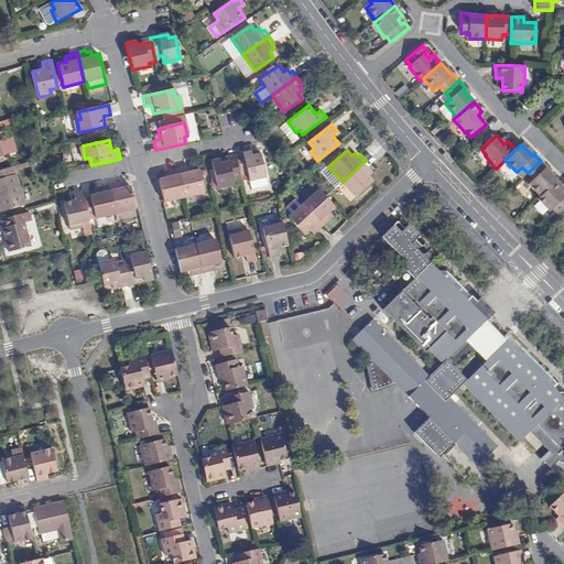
[(252,153),(236,158),(236,161),(240,176),(248,174),(249,181),(266,177),(260,155),(255,156),(252,153)]
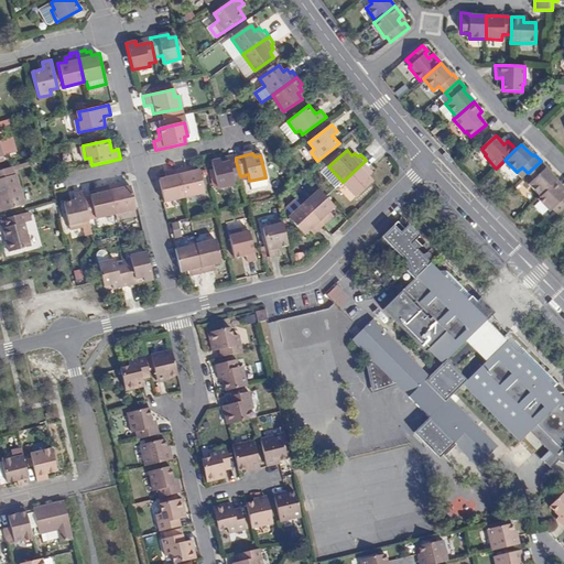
[(371,165),(366,160),(362,163),(343,182),(356,196),(373,181),(368,174),(372,171),(368,167),(371,165)]
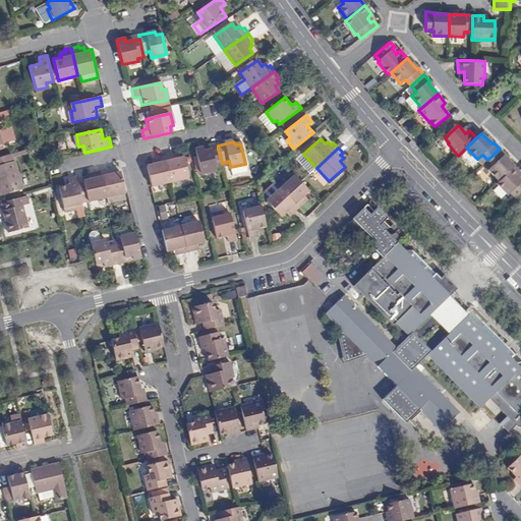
[(216,168),(223,167),(222,163),(218,149),(206,152),(205,149),(195,151),(197,157),(195,158),(197,168),(200,168),(201,174),(216,171),(216,168)]
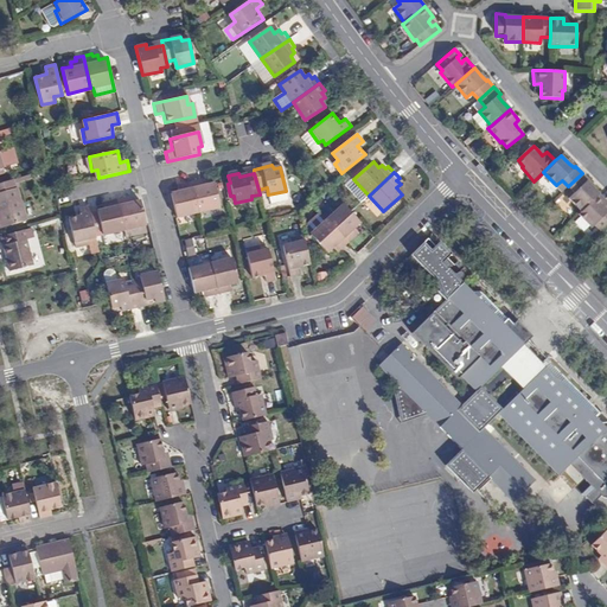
[(570,199),(581,211),(599,195),(593,187),(587,181),(588,180),(582,173),(568,186),(570,190),(575,195),(570,199)]
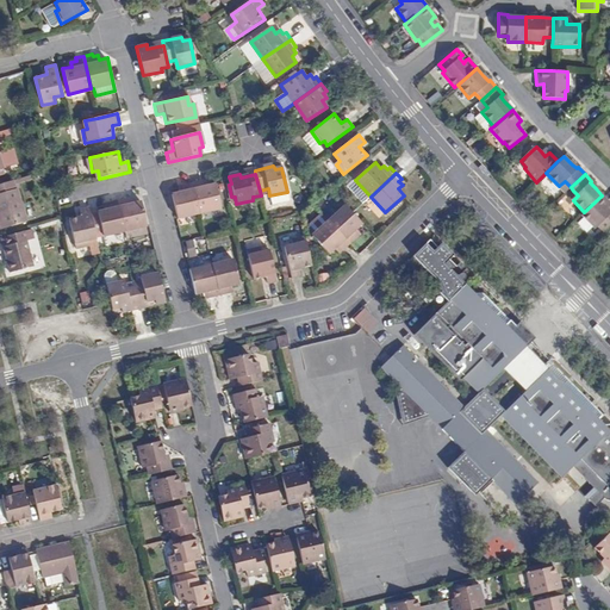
[(192,182),(199,213),(221,209),(215,184),(209,185),(207,181),(201,182),(201,180),(192,182)]
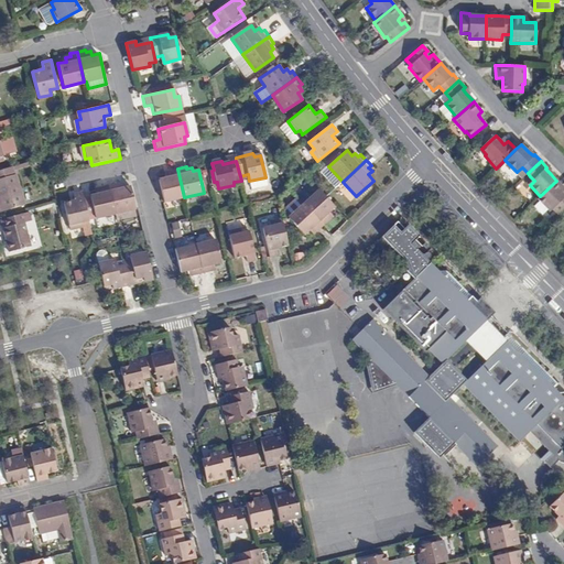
[(11,167),(0,170),(0,202),(2,212),(24,204),(15,174),(14,175),(11,167)]
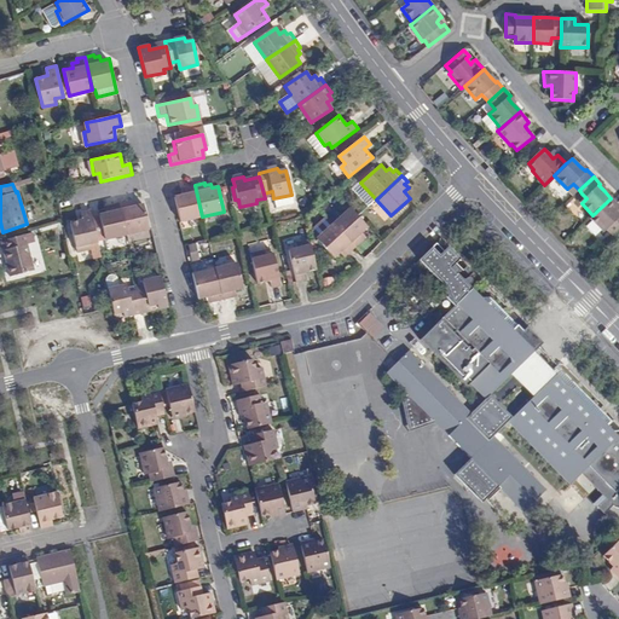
[(180,221),(202,217),(195,185),(186,186),(186,190),(181,191),(183,195),(174,197),(180,221)]
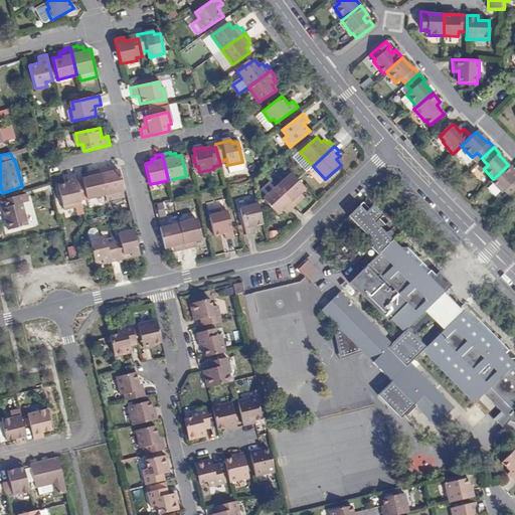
[(505,192),(509,196),(514,190),(514,179),(512,177),(514,174),(514,173),(514,171),(512,168),(508,165),(493,179),(491,182),(502,194),(505,192)]
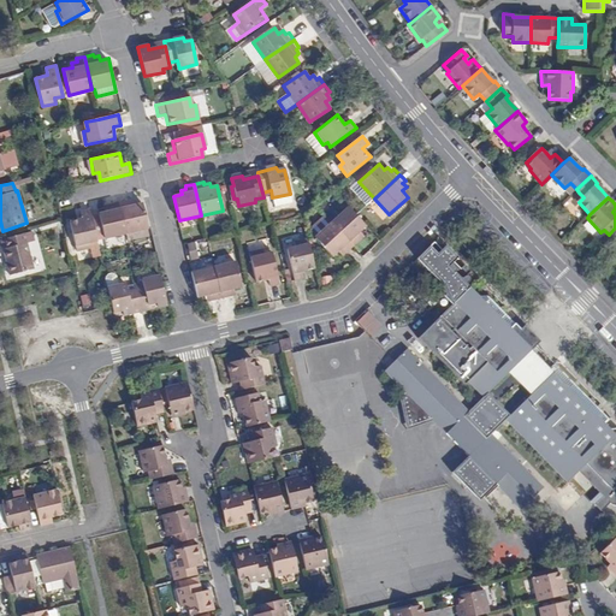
[(119,201),(126,234),(148,229),(143,205),(137,207),(135,201),(130,202),(129,200),(126,200),(119,201)]
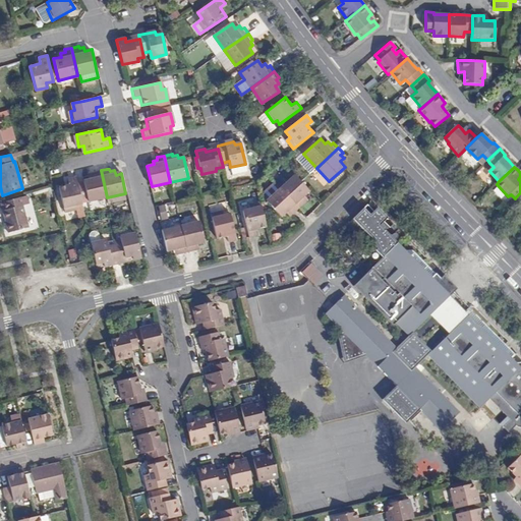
[(89,201),(107,197),(101,170),(98,171),(93,172),(94,175),(90,176),(91,180),(83,182),(83,183),(77,184),(81,204),(89,201)]
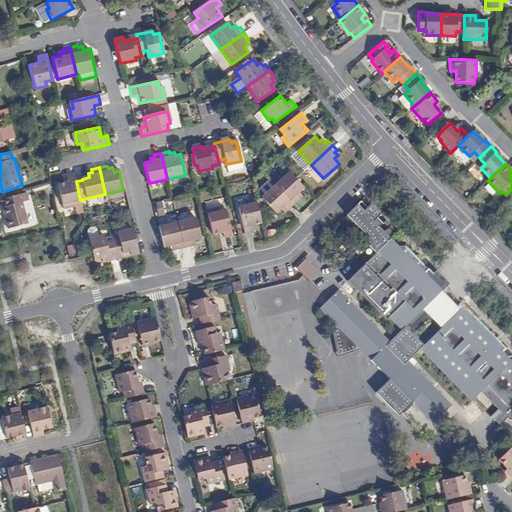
[(299,192),(303,188),(295,179),(289,172),(275,185),(294,205),(300,199),(298,197),(301,194),(299,192)]
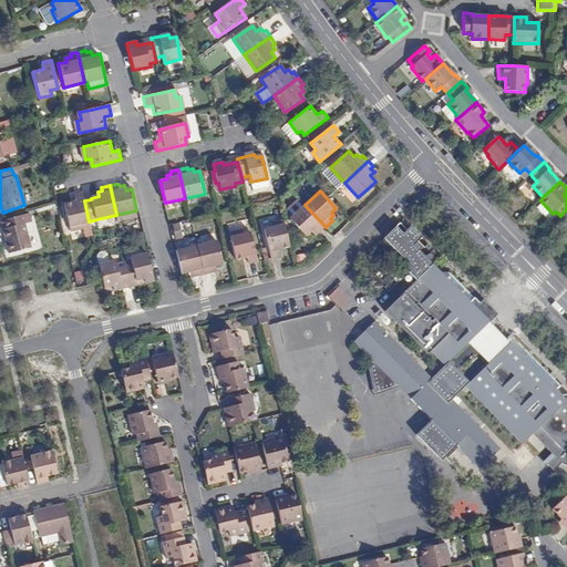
[(79,193),(73,194),(75,200),(64,204),(71,230),(83,228),(82,224),(89,222),(84,200),(82,192),(79,193)]
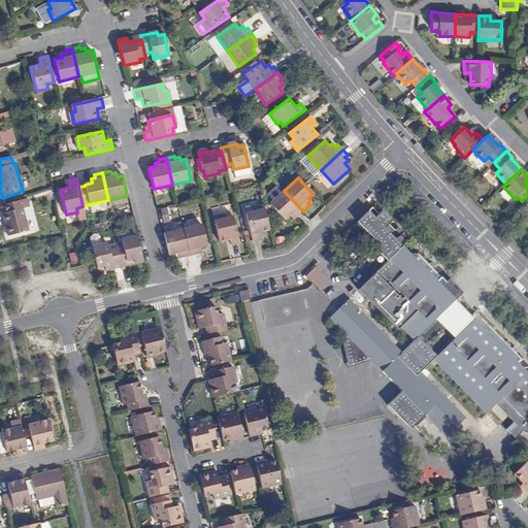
[(271,201),(284,191),(277,185),(274,187),(275,188),(269,194),(269,199),(271,201)]
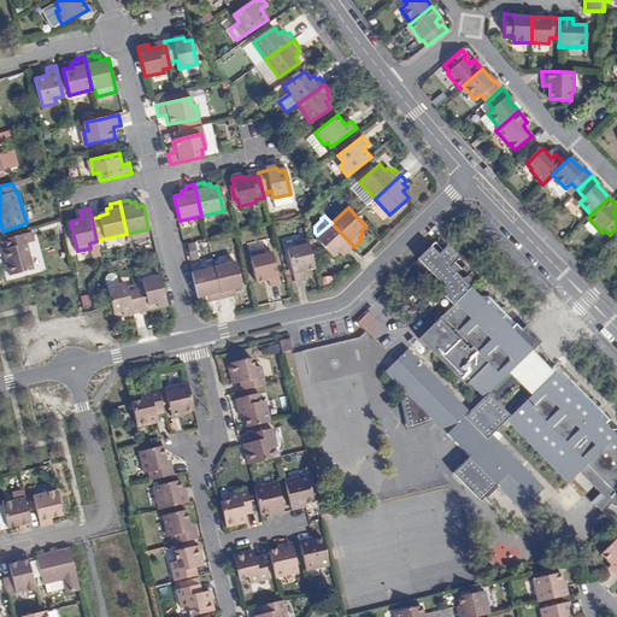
[(347,253),(354,247),(331,223),(317,235),(316,236),(333,256),(338,252),(340,254),(345,251),(347,253)]
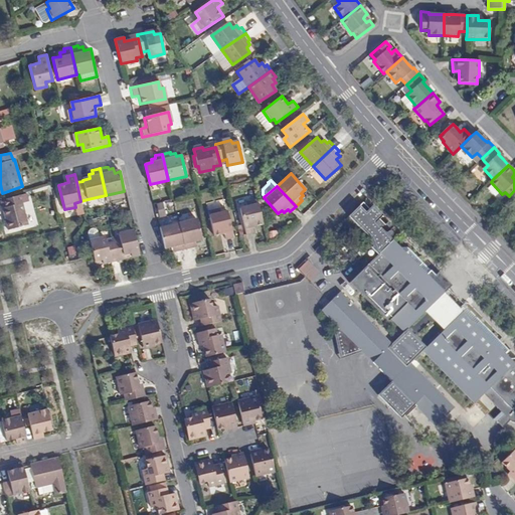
[(7,207),(3,208),(8,230),(27,225),(22,203),(21,201),(27,200),(26,195),(5,200),(7,207)]
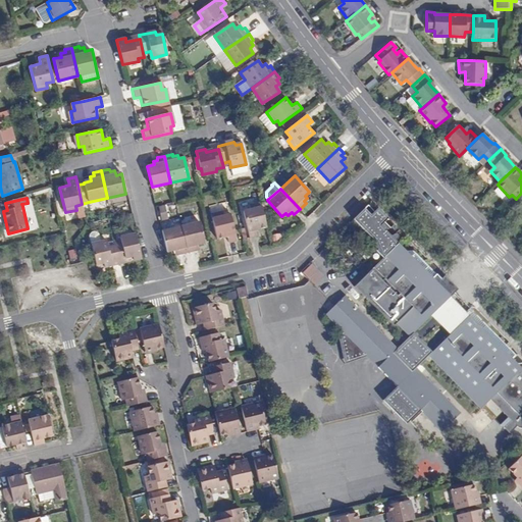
[(258,230),(266,227),(261,203),(250,206),(251,210),(244,211),(251,239),(259,236),(258,230)]
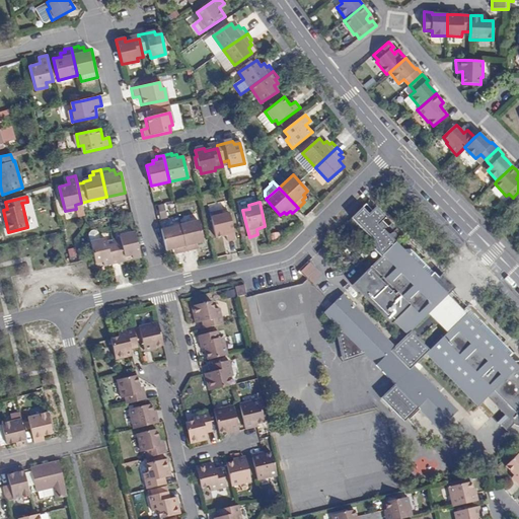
[(373,210),(367,204),(352,218),(362,229),(380,212),(377,209),(375,207),(373,210)]
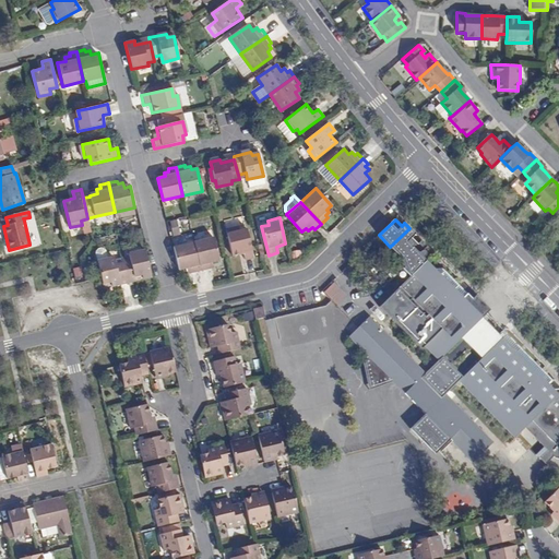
[(171,236),(179,235),(177,221),(169,222),(171,236)]
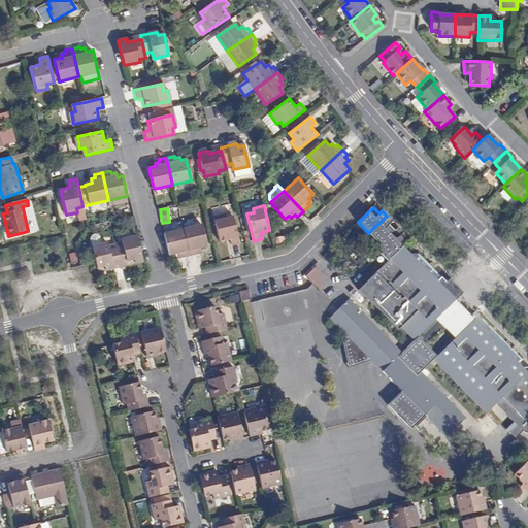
[(232,245),(239,243),(234,217),(226,219),(226,215),(215,218),(221,242),(230,239),(232,245)]
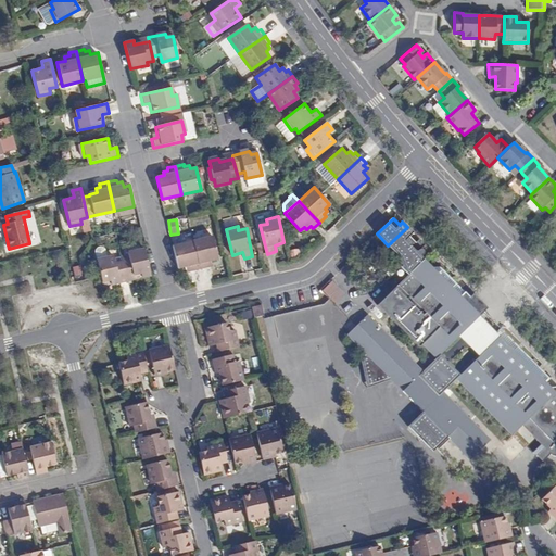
[(407,227),(388,245),(399,257),(416,241),(411,236),(413,232),(409,229),(407,227)]
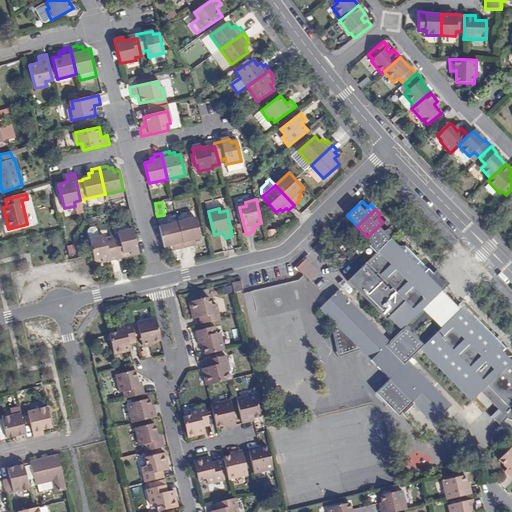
[(177,222),(184,249),(191,247),(190,244),(195,243),(195,240),(200,238),(195,218),(177,222)]
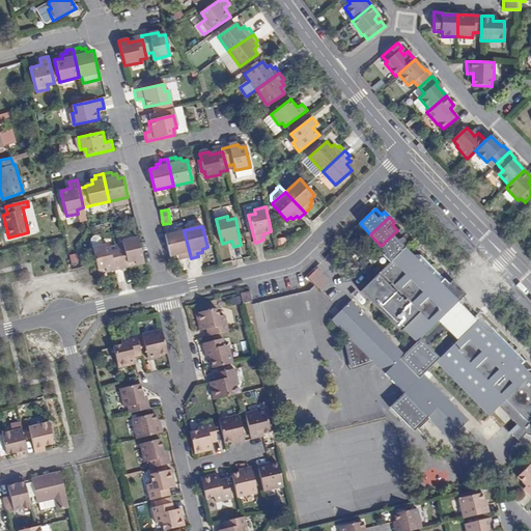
[(397,230),(381,246),(376,250),(388,262),(406,246),(409,242),(402,235),(404,233),(402,230),(400,228),(397,230)]
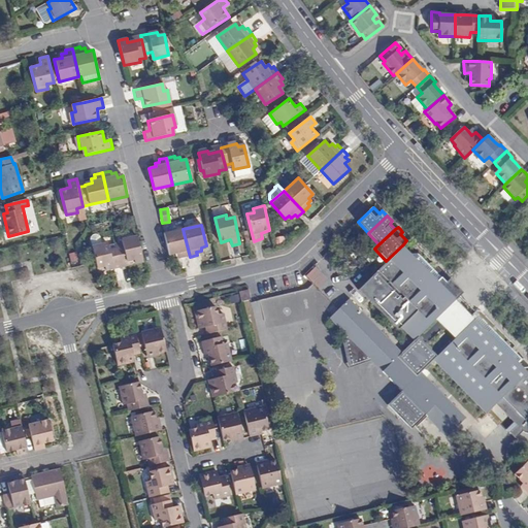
[(183,258),(190,257),(183,229),(164,233),(169,255),(174,253),(175,256),(182,255),(183,258)]
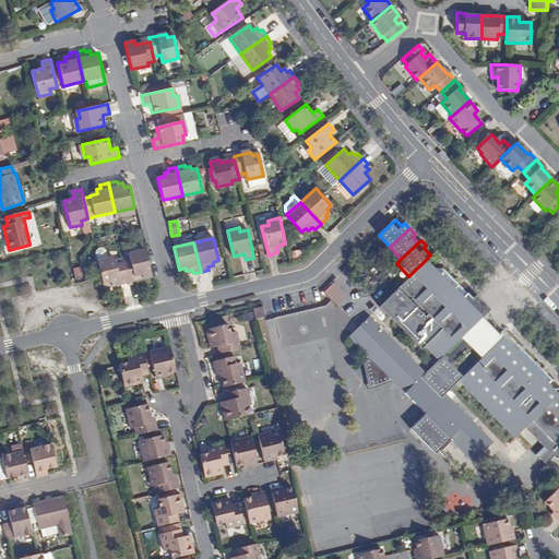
[(104,288),(128,283),(127,278),(122,260),(117,261),(116,258),(108,259),(107,253),(103,249),(98,249),(97,253),(104,288)]
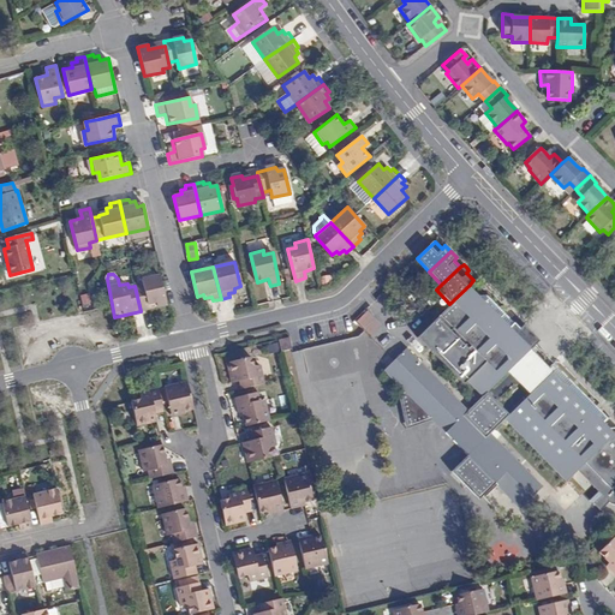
[(142,284),(135,286),(139,306),(156,302),(157,308),(166,305),(160,276),(141,281),(142,284)]
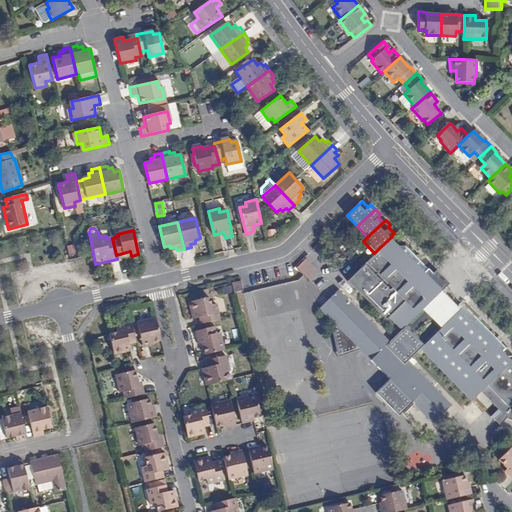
[(399,330),(385,342),(380,337),(378,339),(359,319),(361,317),(336,291),(317,309),(326,319),(337,359),(357,350),(386,380),(375,391),(398,413),(409,404),(430,425),(441,414),(436,409),(443,402),(405,362),(418,350),(430,363),(434,359),(447,373),(444,377),(469,403),(480,393),(495,409),(489,416),(498,425),(505,418),(508,420),(510,420),(511,419),(511,361),(511,363),(492,342),(499,335),(422,257),(419,260),(407,247),(403,250),(391,237),(374,253),(349,278),(361,291),(365,288),(377,301),(374,304),(399,330)]
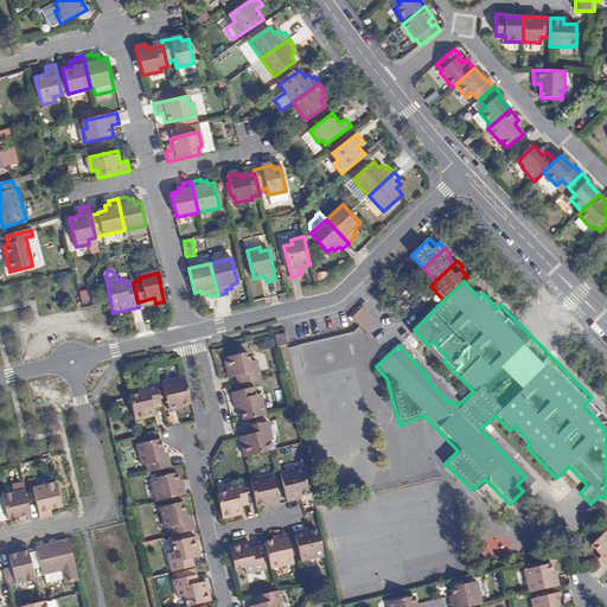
[(359,306),(350,317),(363,331),(374,321),(359,306)]
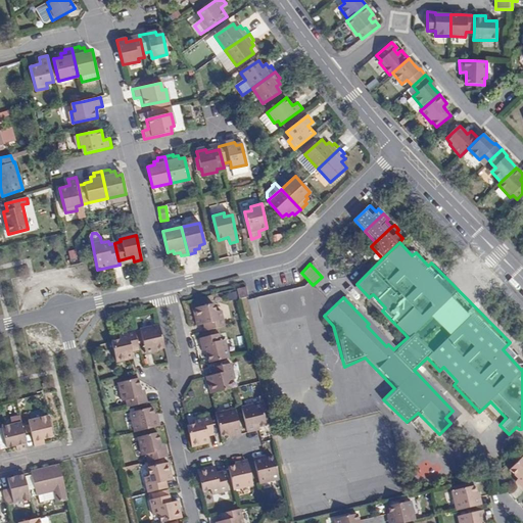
[(237,289),(239,298),(248,296),(246,287),(237,289)]
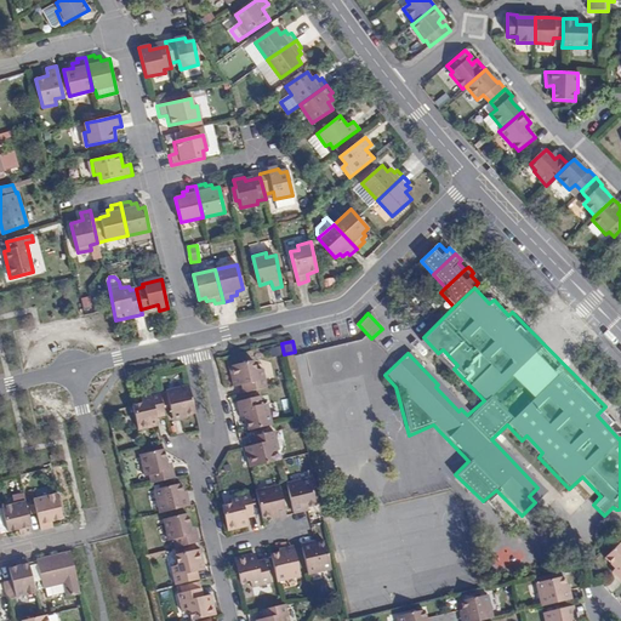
[(443,349),(438,353),(454,369),(457,365),(443,349)]
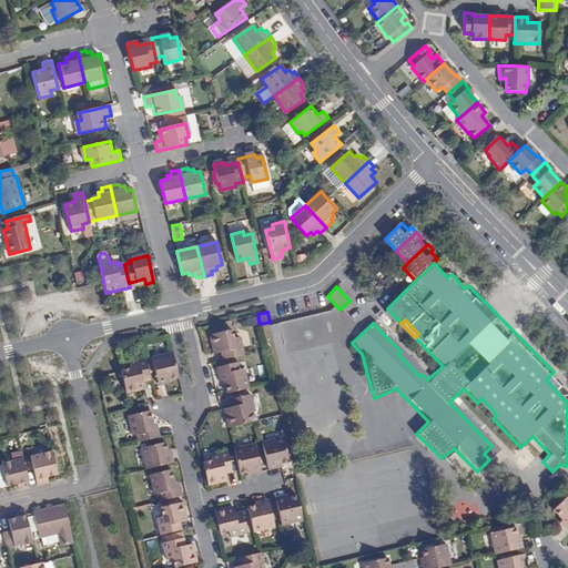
[(226,358),(245,354),(241,336),(234,337),(233,328),(210,334),(214,354),(221,352),(224,352),(226,358)]
